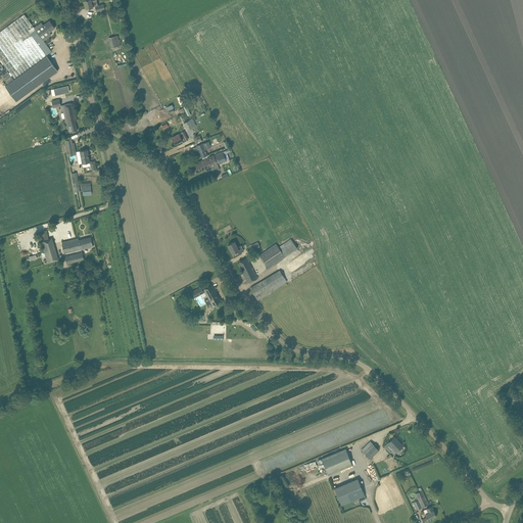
[(85,0),(84,0),(86,8),(95,6),(96,11),(105,9),(103,4),(99,5),(97,0),(85,0)]
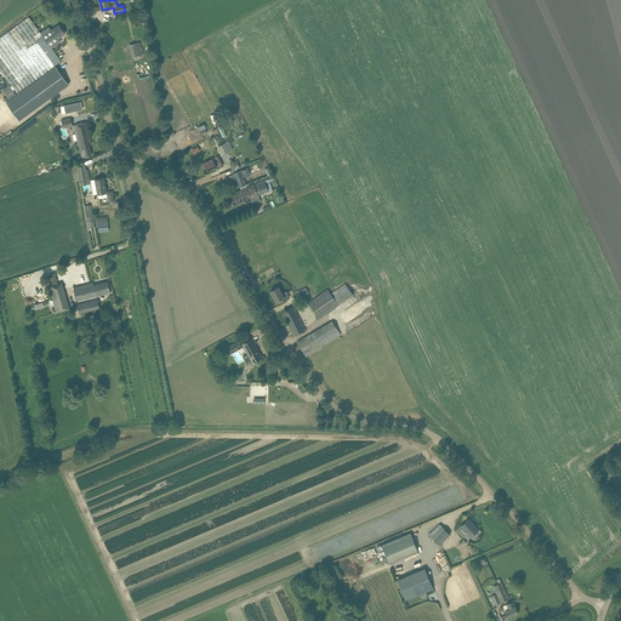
[(44,36),(29,17),(0,36),(0,69),(12,85),(10,86),(9,85),(3,90),(10,98),(6,101),(20,120),(69,84),(55,66),(61,61),(51,46),(44,36)]
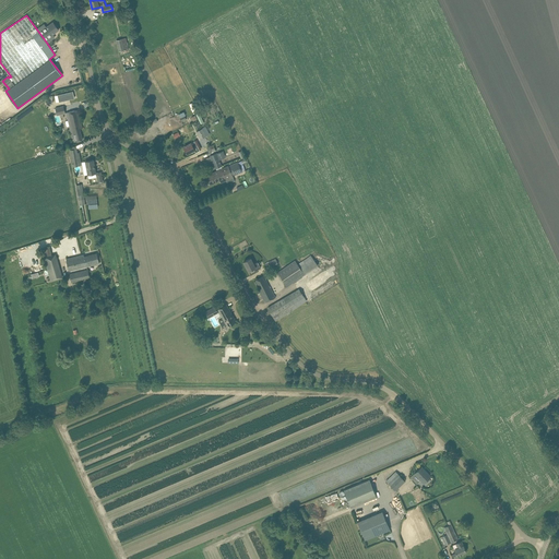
[(39,33),(46,42),(47,42),(45,39),(59,30),(54,22),(39,33)]
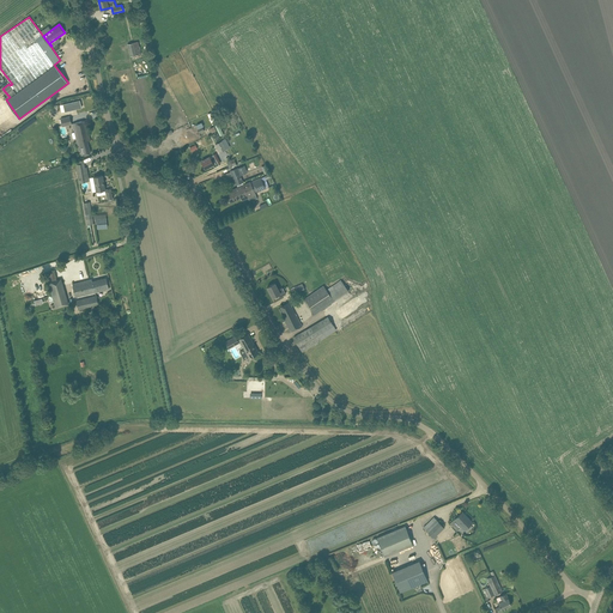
[(141,54),(139,42),(128,44),(131,56),(141,54)]
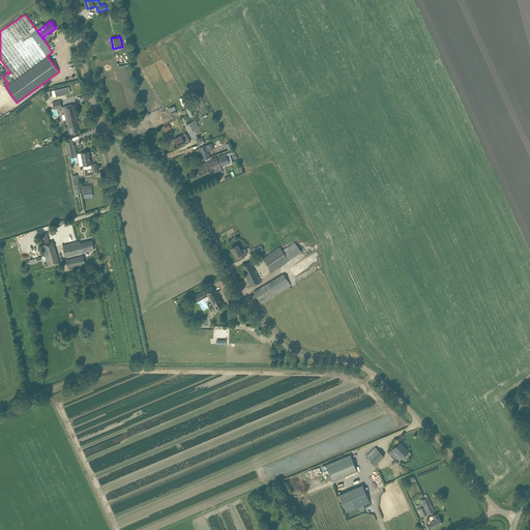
[(69,87),(55,90),(56,96),(70,93),(69,87)]
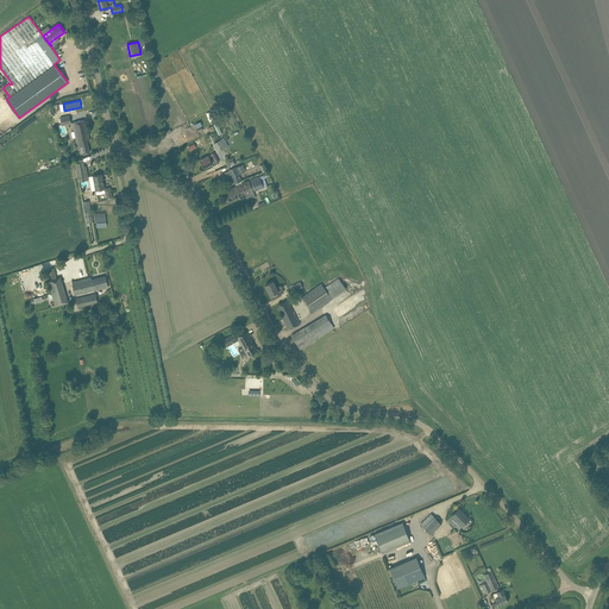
[(63,125),(66,125),(67,129),(70,127),(69,124),(71,123),(69,115),(61,118),(63,125)]
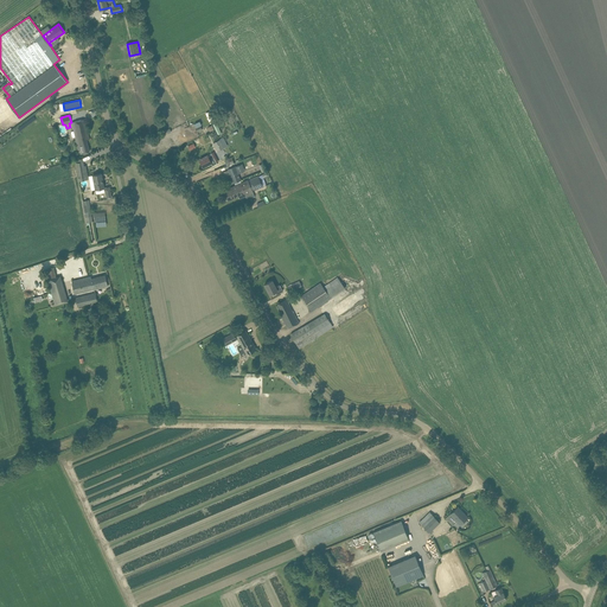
[(72,122),(77,140),(76,140),(78,149),(80,149),(81,153),(84,153),(89,152),(87,139),(89,139),(84,119),(80,121),(72,122)]
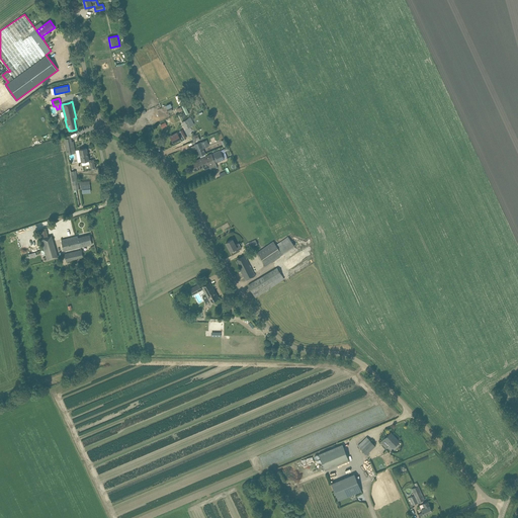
[(187,118),(182,121),(185,130),(191,126),(189,122),(187,118)]
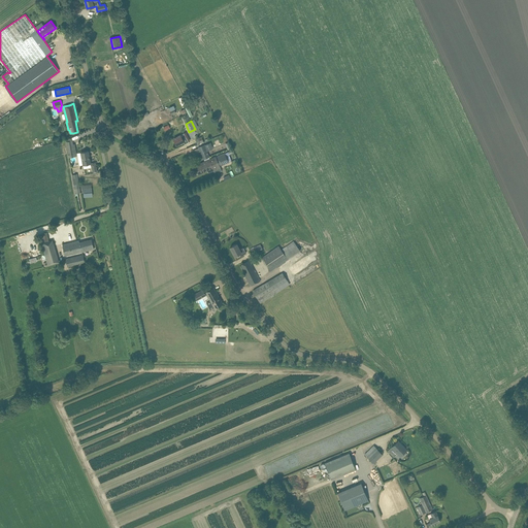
[(173,138),(176,144),(184,141),(185,143),(189,141),(185,134),(182,135),(180,135),(173,138)]
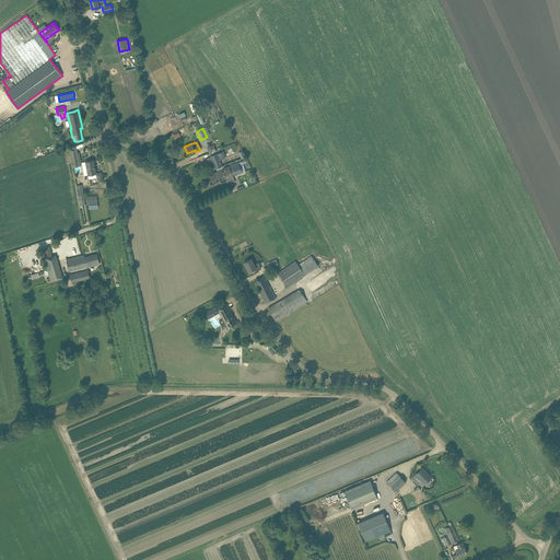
[(70,150),(72,164),(79,163),(77,149),(70,150)]
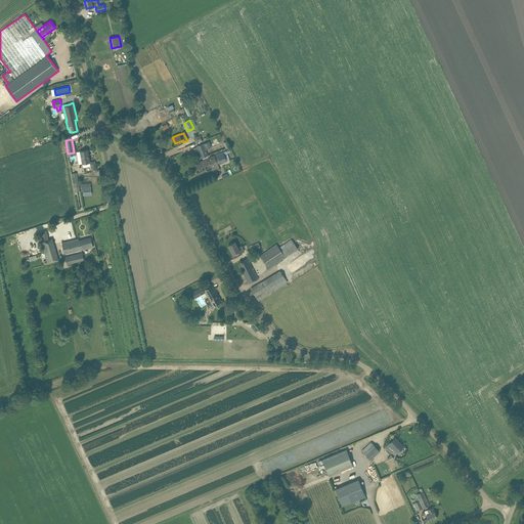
[(197,146),(202,158),(208,155),(203,143),(197,146)]
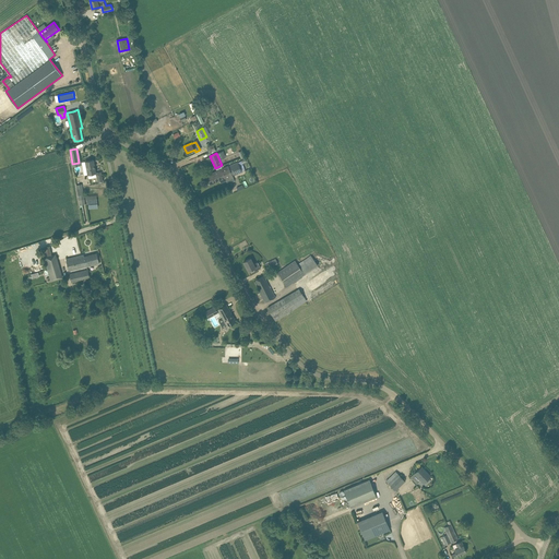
[(85,161),(88,174),(96,173),(93,159),(87,161),(85,161)]
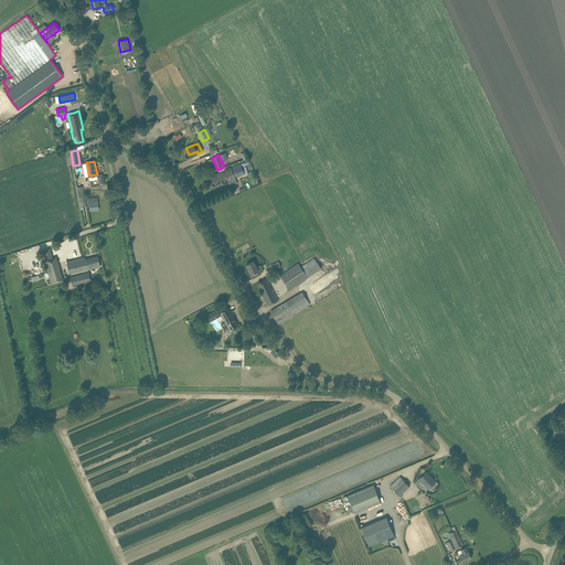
[(241,164),(224,171),(228,182),(236,179),(235,178),(245,173),(244,173),(241,164)]
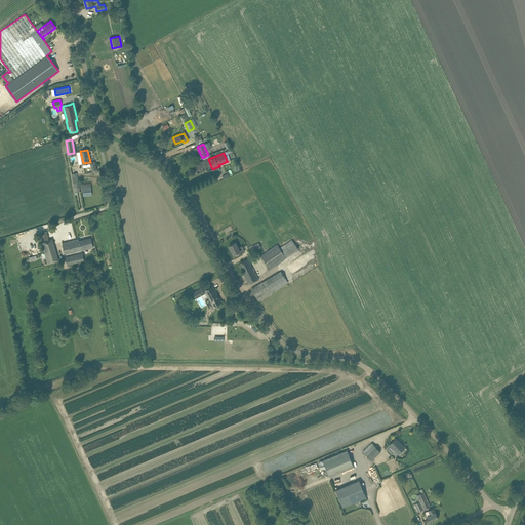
[(208,159),(193,165),(197,173),(206,168),(207,171),(212,169),(208,159)]
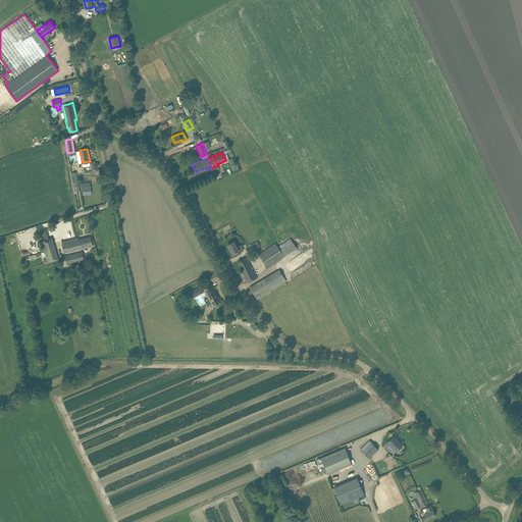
[(58,259),(52,237),(42,240),(48,262),(58,259)]
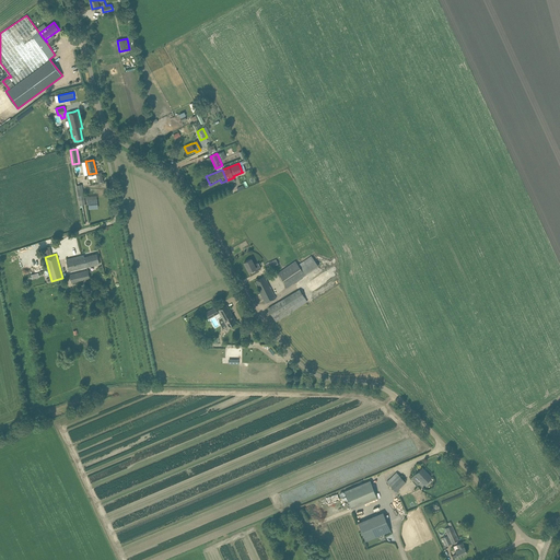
[(100,264),(98,258),(97,254),(84,256),(84,255),(66,259),(69,271),(100,264)]
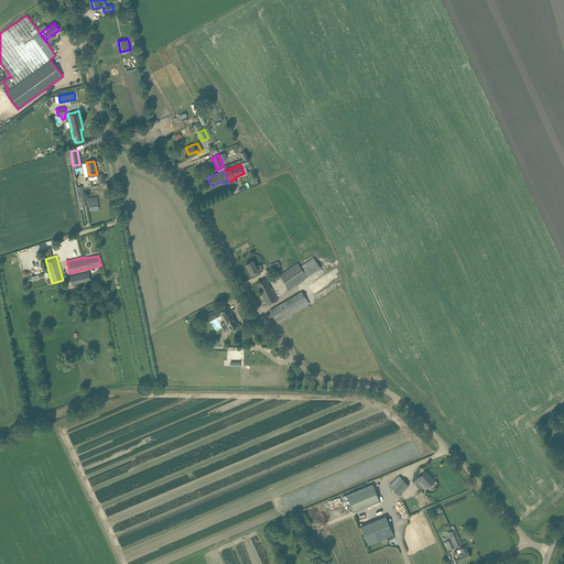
[(246,264),(250,273),(256,271),(257,273),(263,270),(260,264),(257,267),(253,260),(246,264)]
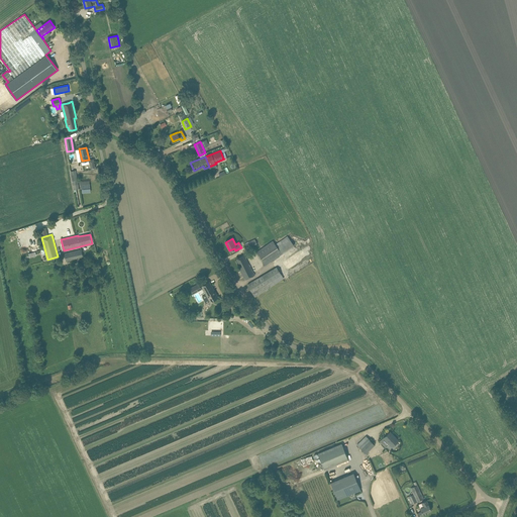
[(254,239),(245,243),(247,248),(256,243),(254,239)]
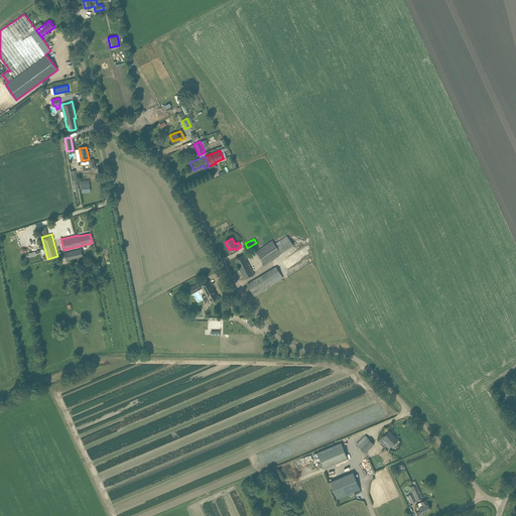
[(256,251),(265,264),(281,253),(272,240),(256,251)]
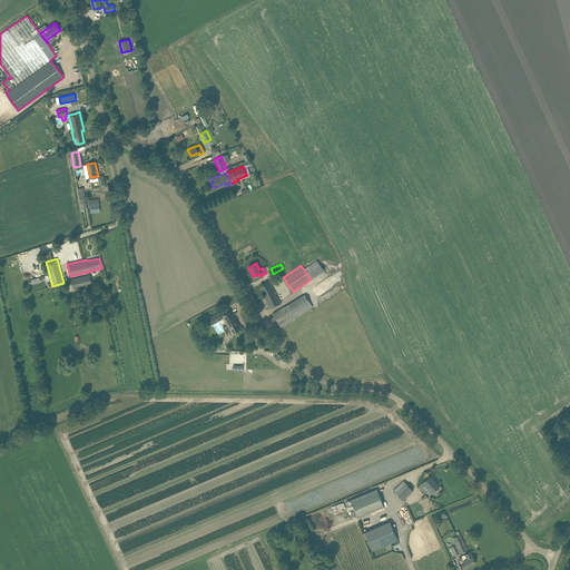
[(92,283),(90,275),(71,279),(72,287),(75,287),(75,290),(88,286),(87,284),(92,283)]
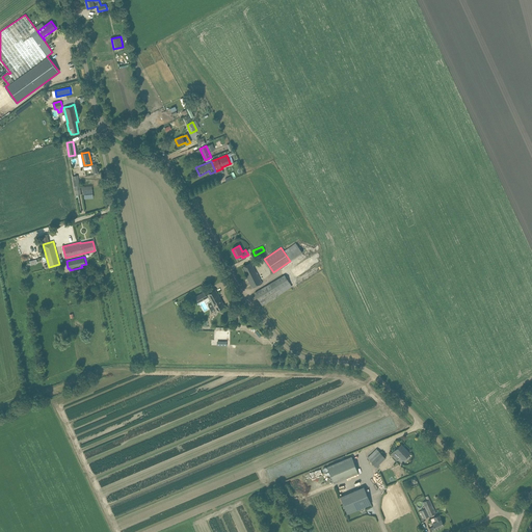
[(243,266),(247,274),(246,275),(253,288),(262,283),(257,272),(251,262),(243,266)]
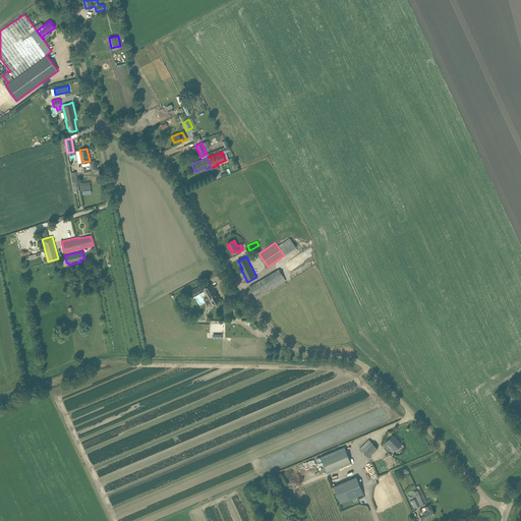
[(254,284),(249,286),(254,294),(256,299),(261,296),(277,287),(286,281),(279,269),(254,284)]
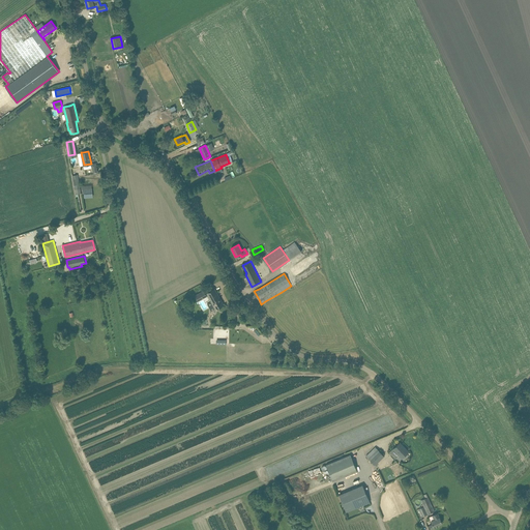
[(210,291),(207,293),(208,296),(211,301),(215,308),(218,306),(224,304),(214,289),(210,291)]
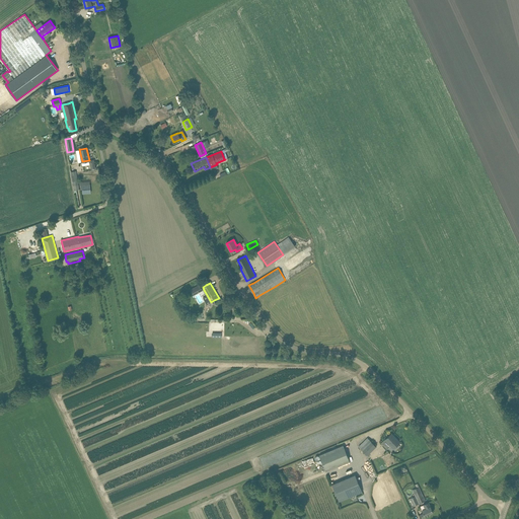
[(195,287),(191,289),(191,290),(193,292),(194,295),(195,295),(203,290),(201,287),(200,284),(195,287)]
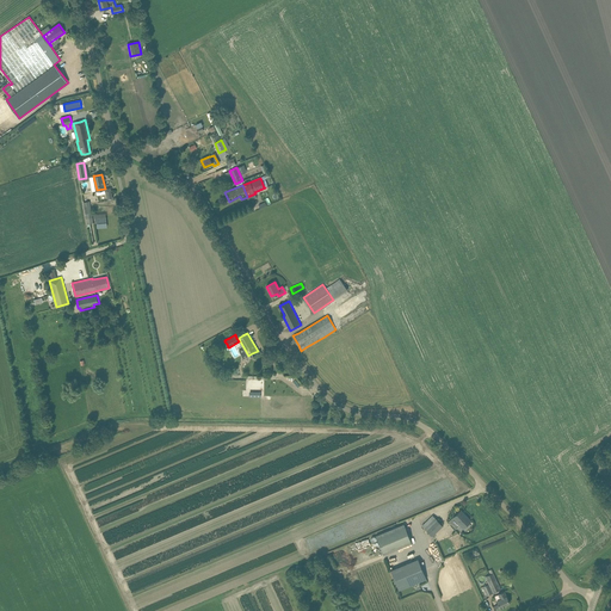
[(454,517),(463,528),(471,520),(470,520),(463,514),(464,513),(461,510),(454,517)]
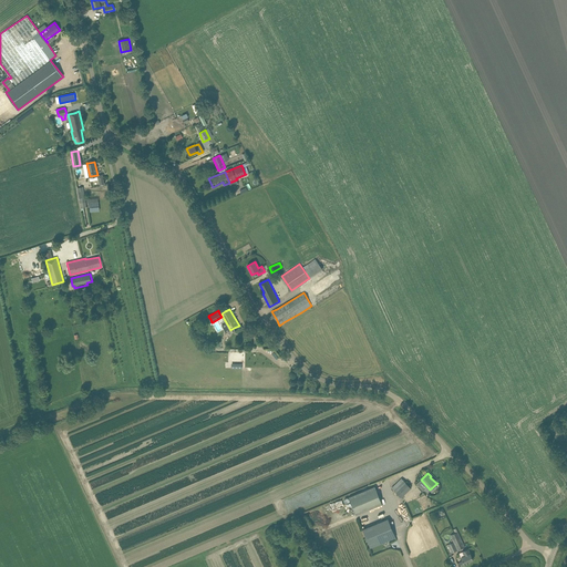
[(394,491),(401,497),(411,487),(404,481),(394,491)]
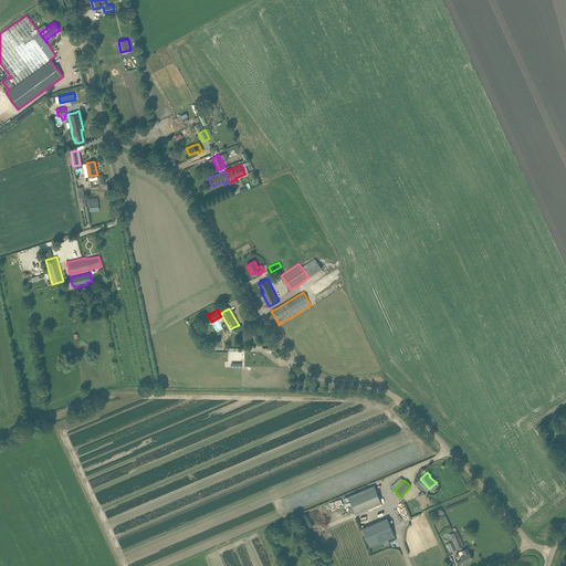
[(348,496),(356,514),(381,503),(374,485),(348,496)]
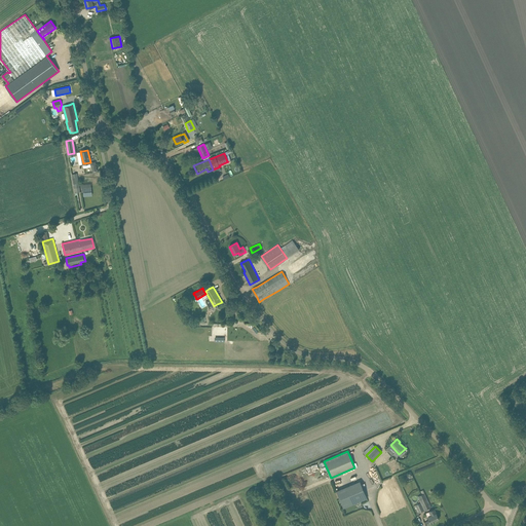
[(336,490),(343,508),(367,498),(360,481),(336,490)]
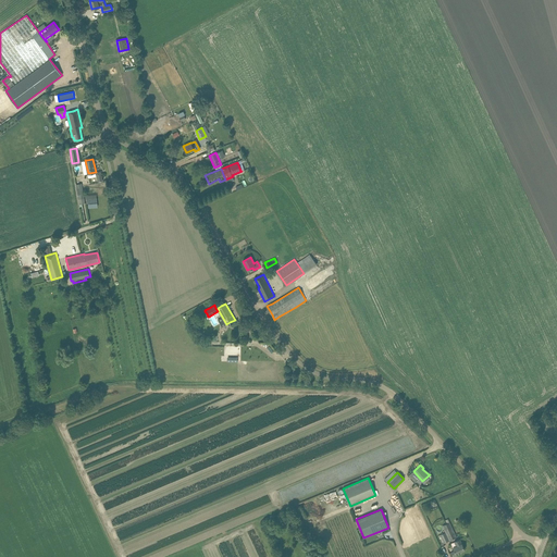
[(445,532),(440,534),(444,543),(457,537),(450,522),(443,525),(445,532)]
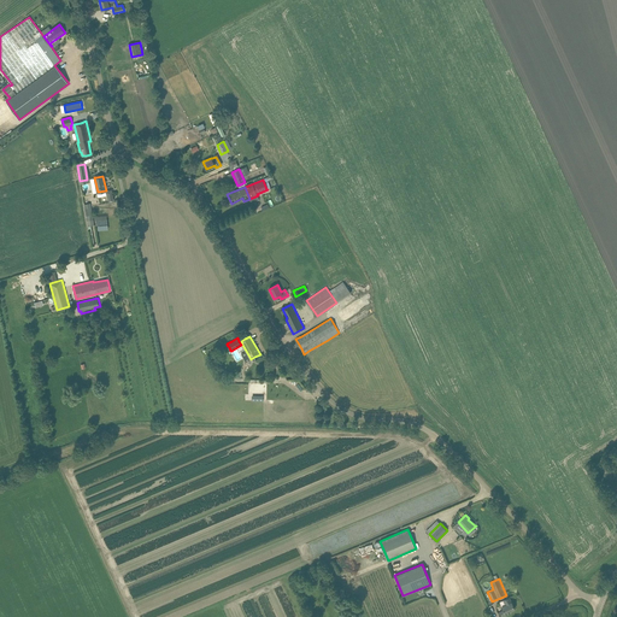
[(515,609),(509,597),(503,600),(505,605),(501,606),(503,610),(500,611),(503,616),(510,612),(509,611),(515,609)]
